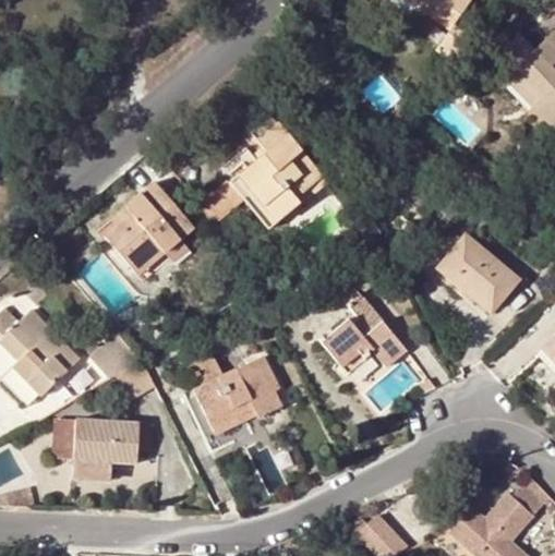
[(409,0),(454,32),(457,26),(473,0),(409,0)]
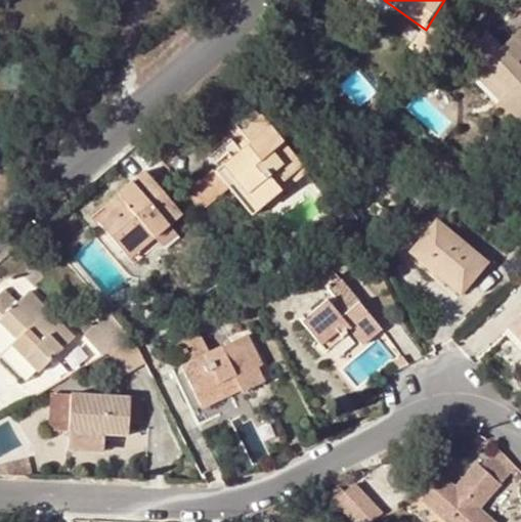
[(447,38),(429,25),(426,30),(414,49),(429,61),(447,38)]
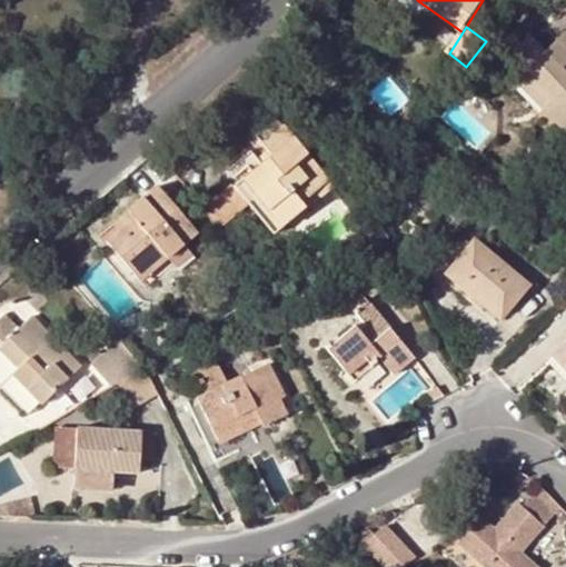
[(553,100),(544,109),(565,130),(565,68),(565,35),(547,51),(533,36),(527,36),(514,49),(514,57),(527,71),(526,72),(553,100)]
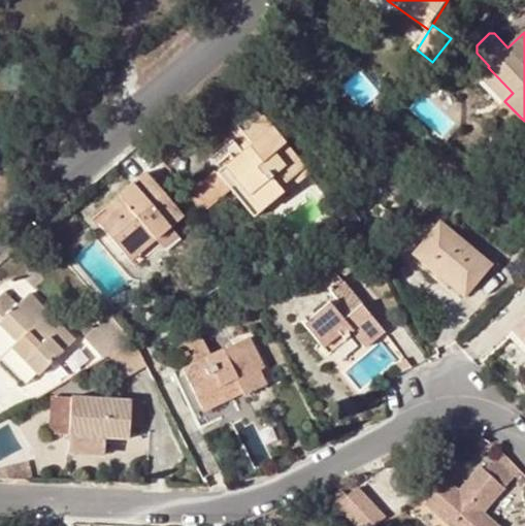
[(480,74),(504,101),(513,93),(488,67),(480,74)]
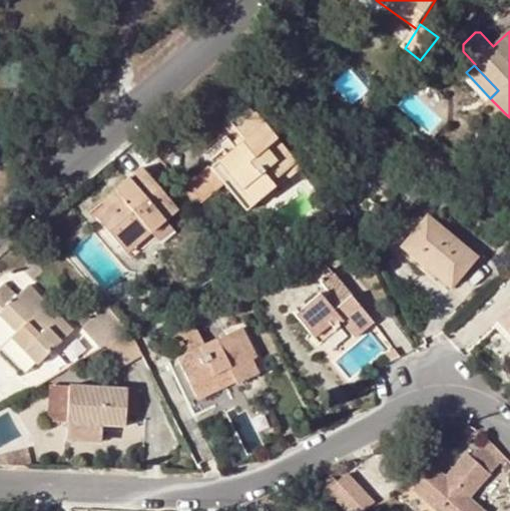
[(214,166),(226,180),(235,173),(258,201),(278,185),(275,180),(297,161),(256,113),(238,126),(246,138),(237,146),(242,151),(234,157),(230,152),(214,166)]
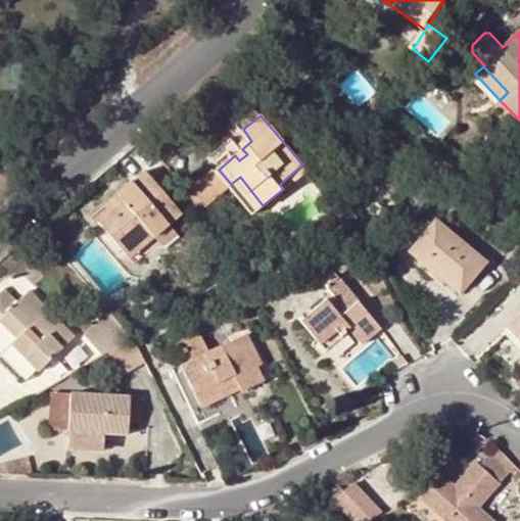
[(403,151),(406,141),(386,135),(384,145),(403,151)]
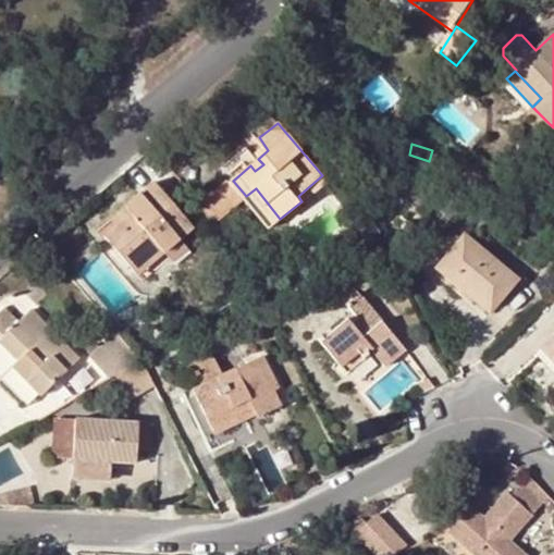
[(258,159),(250,165),(255,171),(263,164),(258,159)]
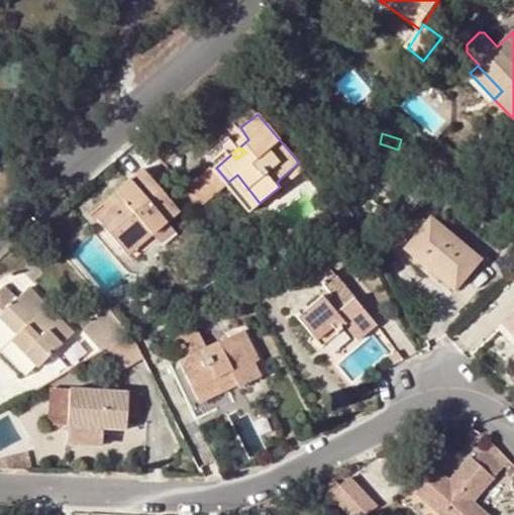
[(224,187),(208,168),(188,186),(203,204),(224,187)]
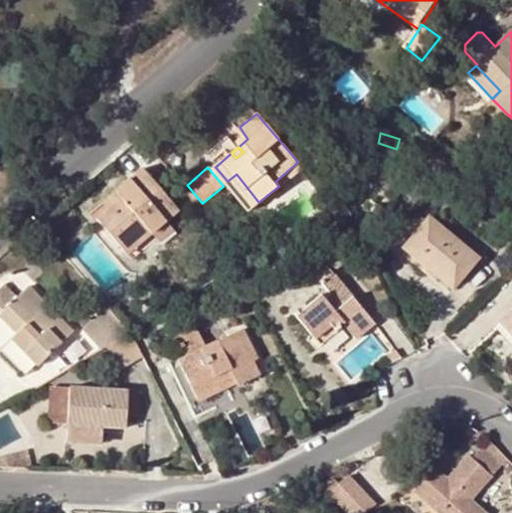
[(99,216),(125,245),(149,225),(153,230),(179,208),(145,168),(104,203),(109,207),(99,216)]
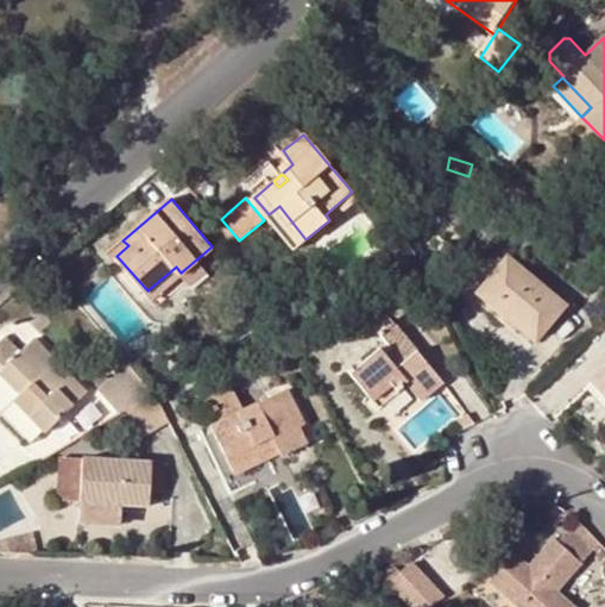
[(279,206),(269,214),(296,248),(306,239),(279,206)]
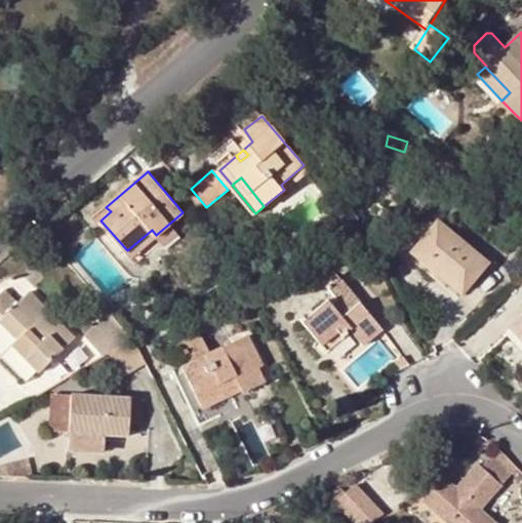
[(411,251),(440,275),(443,271),(466,289),(488,260),(437,219),(411,251)]
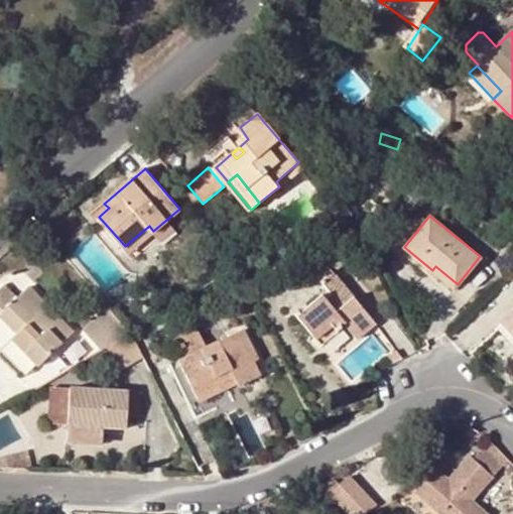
[(149,226),(125,246),(128,252),(153,231),(149,226)]
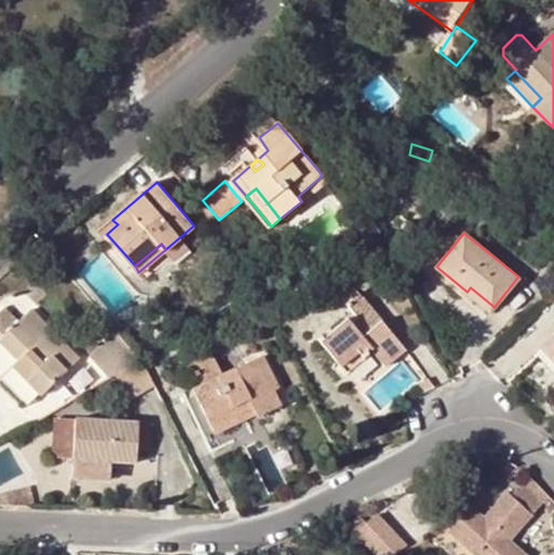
[(362,262),(347,276),(362,294),(378,281),(362,262)]
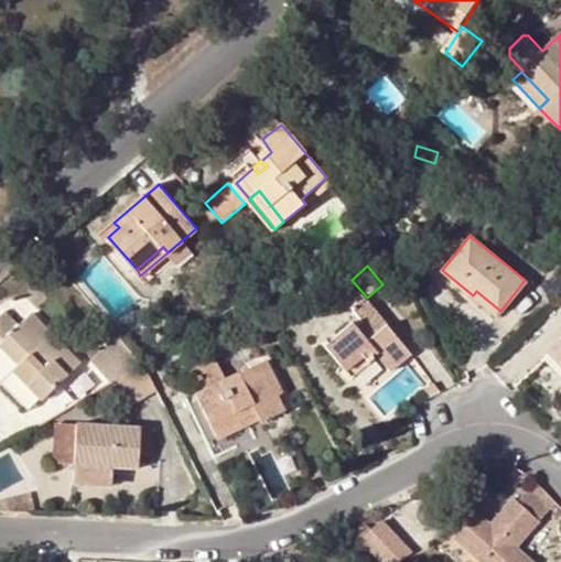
[(367,298),(352,280),(328,298),(338,311),(348,302),(360,316),(363,320),(357,326),(354,322),(326,345),(353,375),(375,355),(371,350),(375,348),(379,352),(392,368),(412,353),(367,298)]
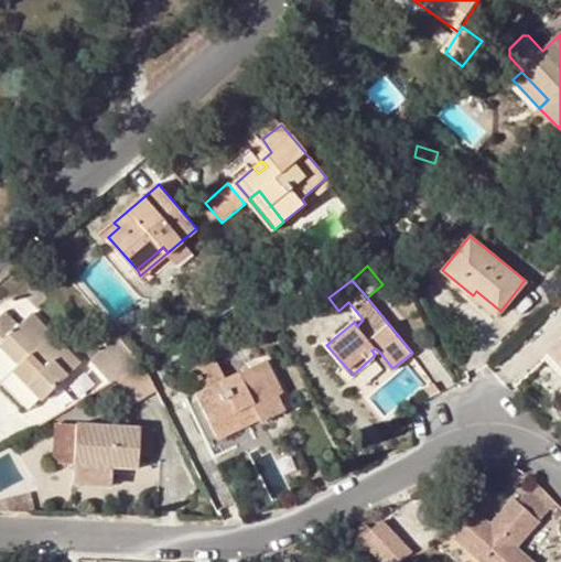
[(476,291),(473,295),(497,315),(500,311),(476,291)]
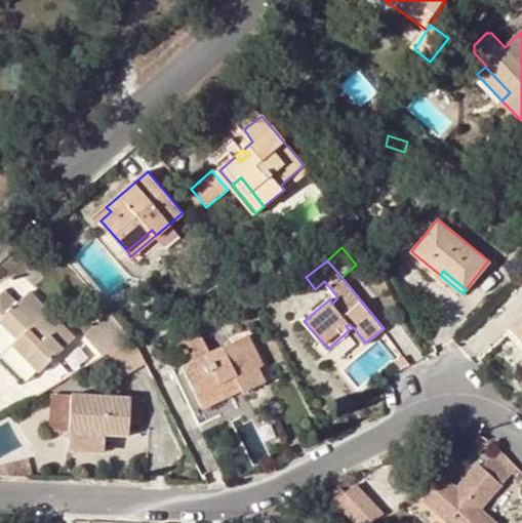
[(0,323),(16,340),(12,345),(40,372),(75,337),(31,291),(17,302),(5,289),(0,294),(0,323)]
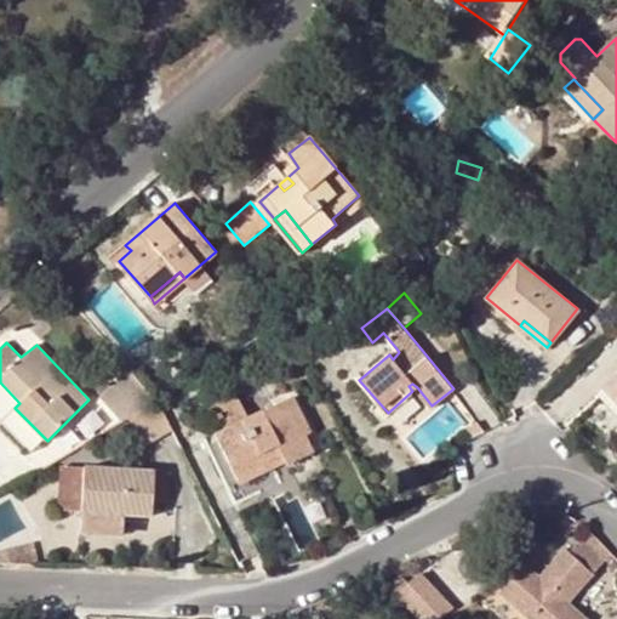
[(399,352),(396,348),(389,355),(393,359),(399,352)]
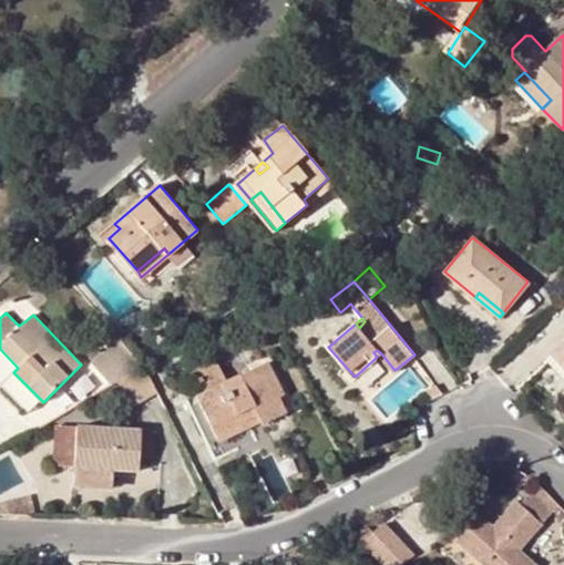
[(563,346),(553,357),(563,368),(563,346)]
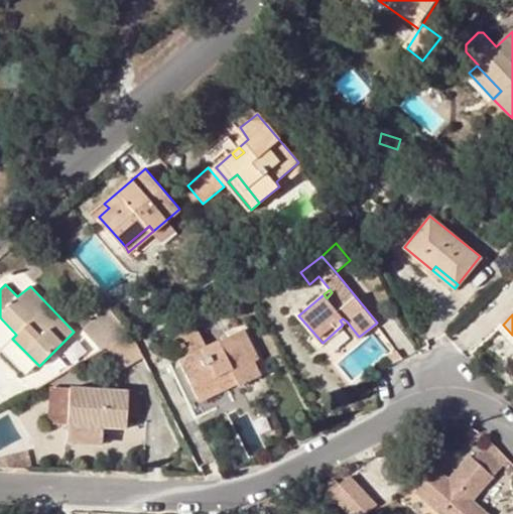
[(0,317),(0,325),(12,339),(16,335),(0,317)]
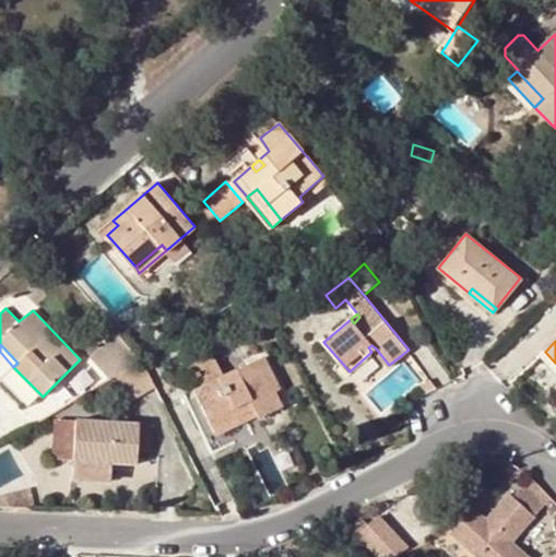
[(193,363),(204,387),(226,376),(214,352),(193,363)]
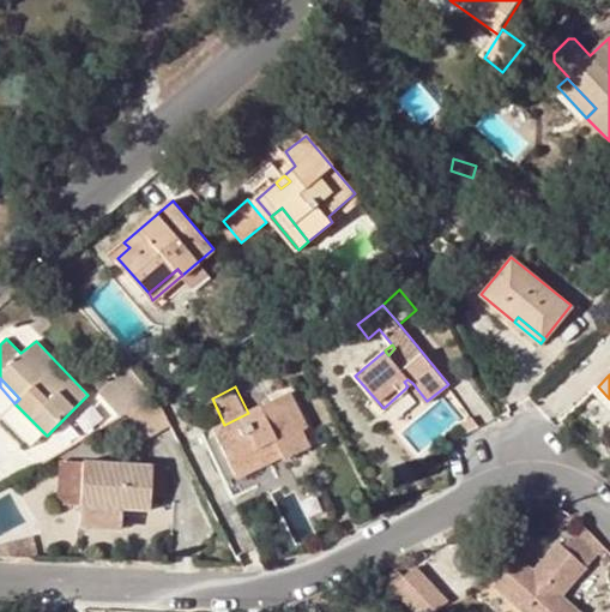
[(609,399),(598,387),(592,393),(609,411),(609,399)]
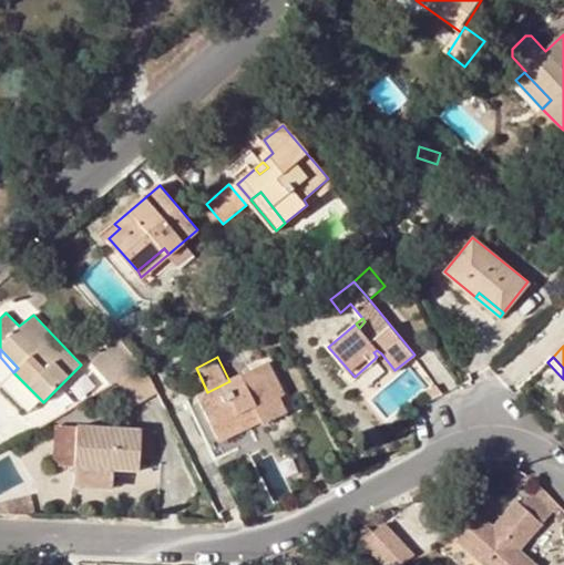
[(229,381),(207,392),(188,402),(215,459),(248,442),(254,453),(264,448),(252,424),(263,418),(265,422),(287,411),(279,396),(284,393),(268,361),(229,381)]
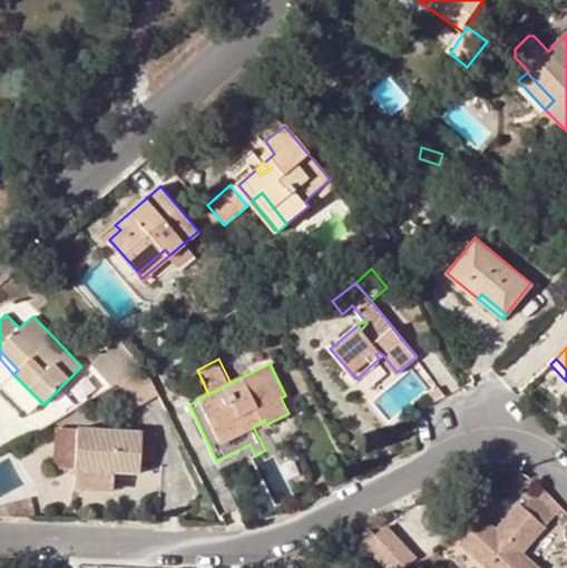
[(44,404),(13,374),(9,379),(37,409),(44,404)]
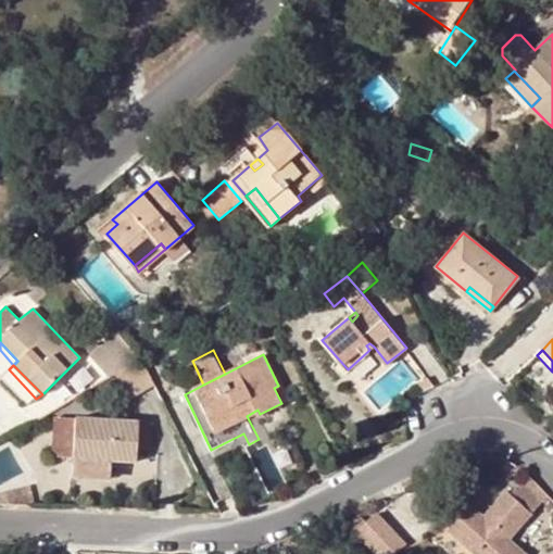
[(418,385),(423,391),(435,387),(428,377),(418,385)]
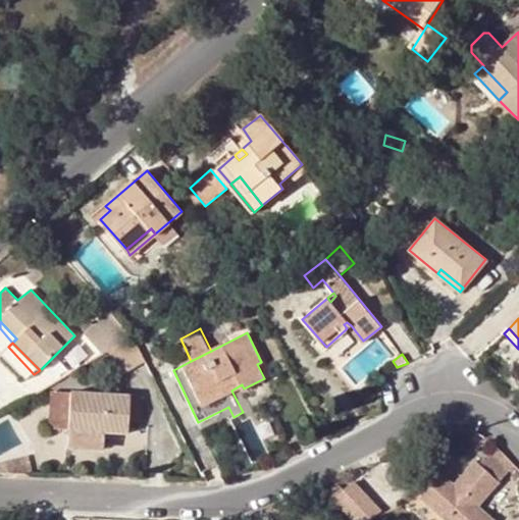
[(51,427),(70,428),(104,430),(128,431),(131,396),(53,393),(51,427)]
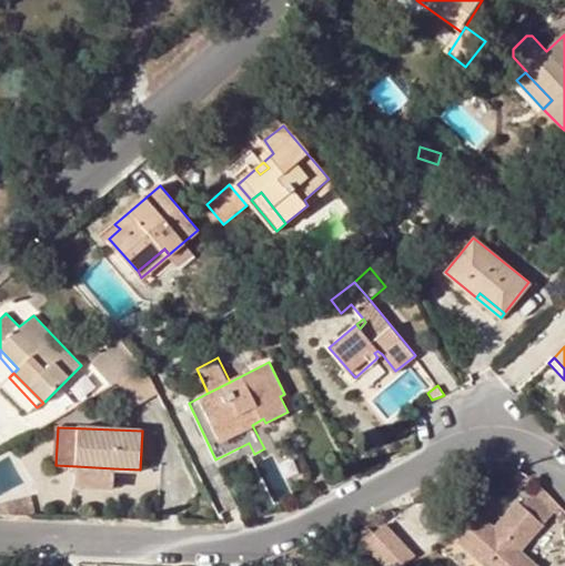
[(142,431),(140,470),(157,471),(159,431),(142,431)]
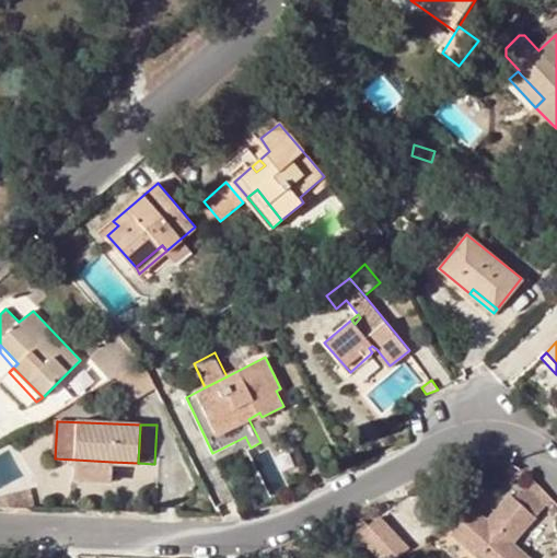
[(112,462),(76,460),(74,480),(112,483),(112,462)]
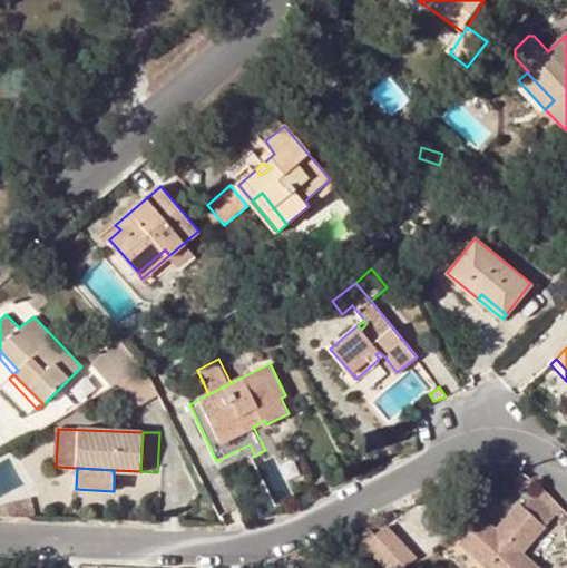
[(476,511),(443,547),(467,567),(540,567),(518,547),(540,522),(519,503),(496,529),(476,511)]
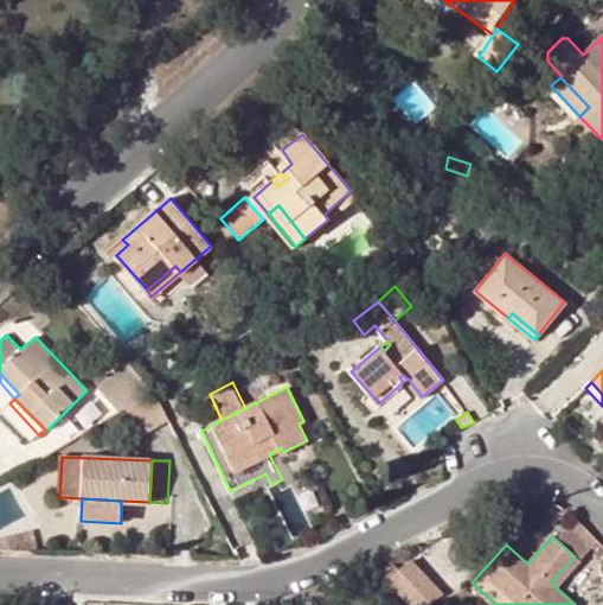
[(385,574),(411,604),(419,604),(442,586),(412,552),(385,574)]
